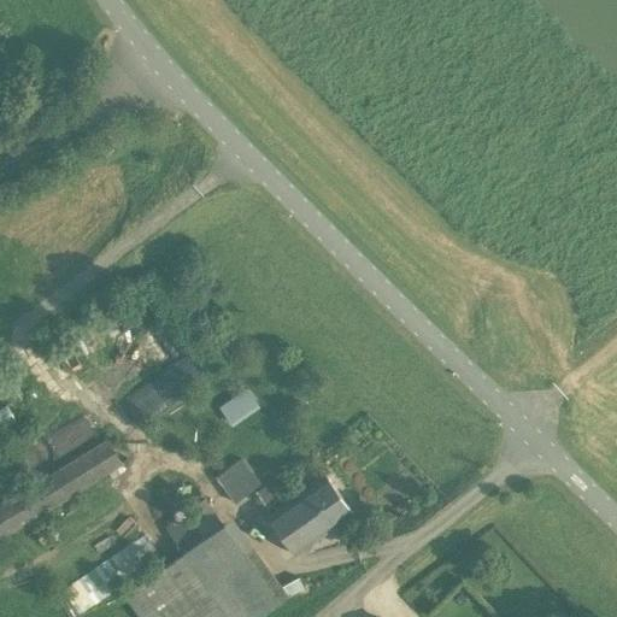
[(107,140),(101,146),(106,152),(113,146),(107,140)]
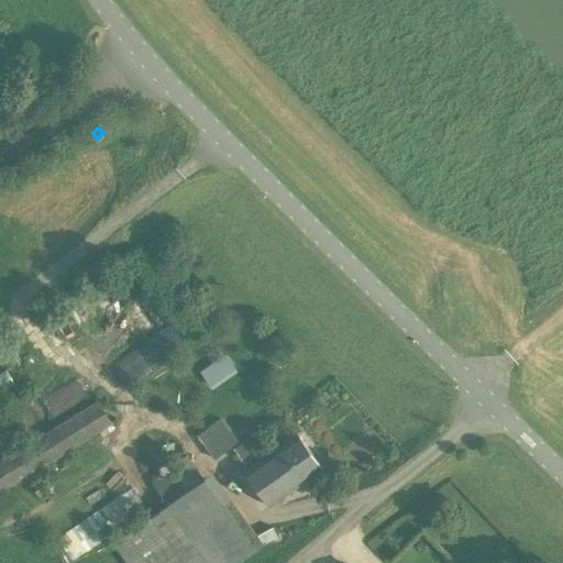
[(155,302),(107,322),(117,345),(164,326),(155,302)]
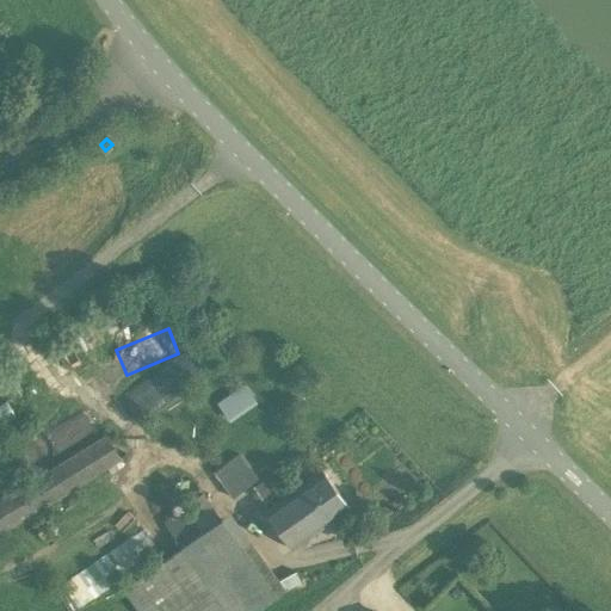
[(164,366),(178,392),(207,375),(191,350),(164,366)]
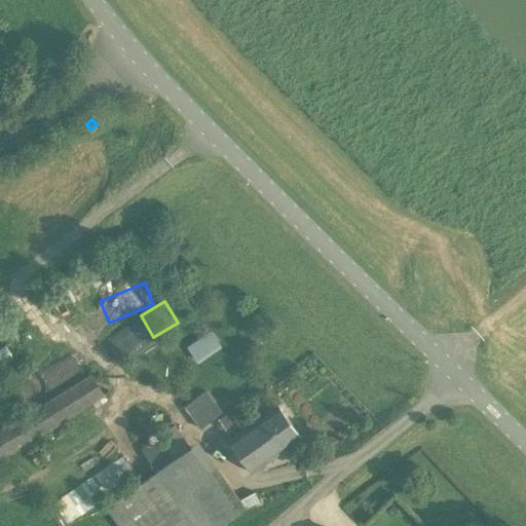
[(135,315),(103,345),(118,362),(137,345),(143,351),(156,339),(135,315)]
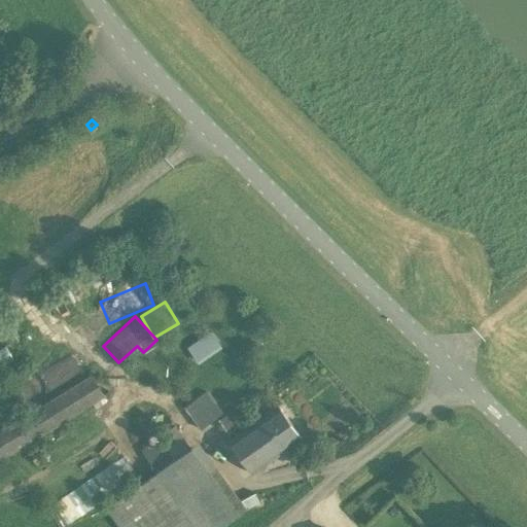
[(210,332),(187,349),(197,361),(219,346),(210,332)]
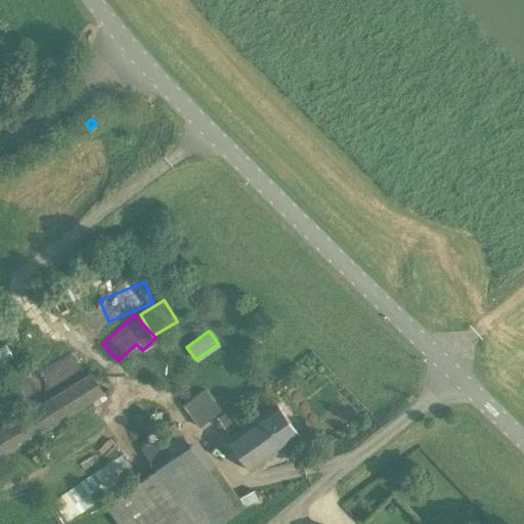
[(0,455),(103,394),(91,374),(0,428),(0,455)]
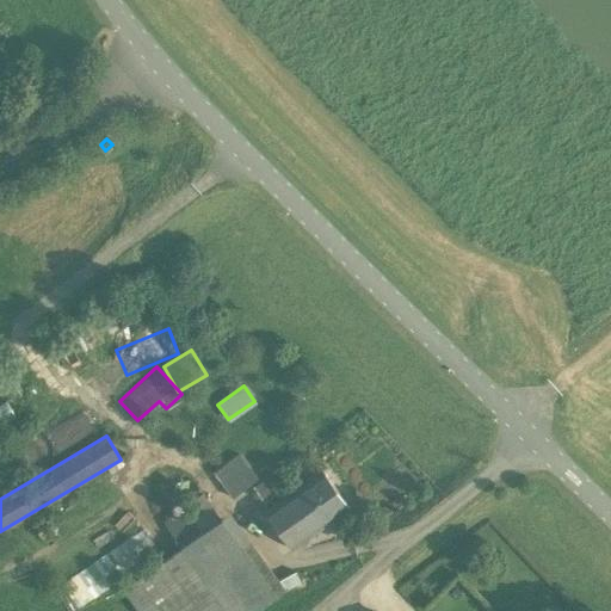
[(238,454),(213,473),(232,499),(257,480),(238,454)]
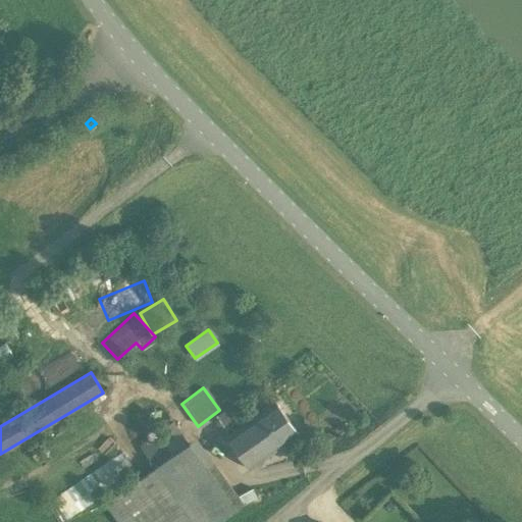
[(218,416),(230,433),(225,436),(249,470),(299,433),(274,401),(243,424),(230,407),(218,416)]
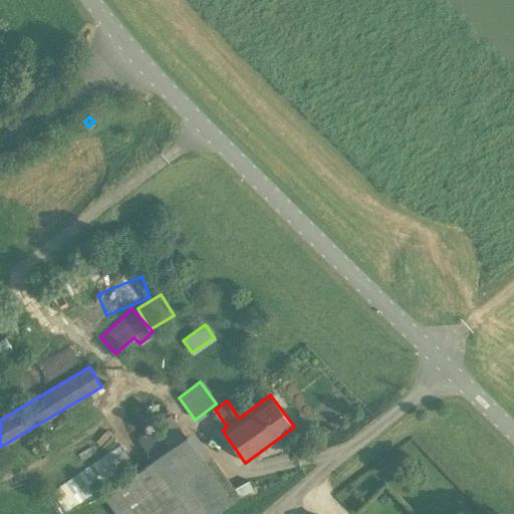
[(115,513),(210,513),(231,500),(170,416),(138,439),(153,461),(103,496),(115,513)]
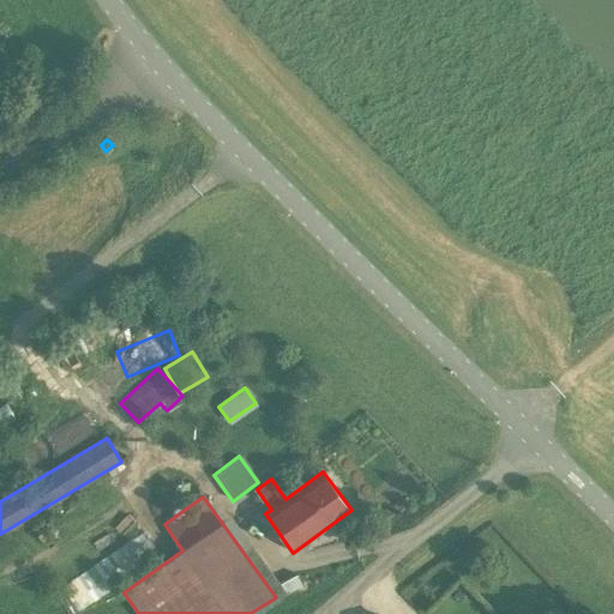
[(145,531),(60,585),(74,607),(160,553),(145,531)]
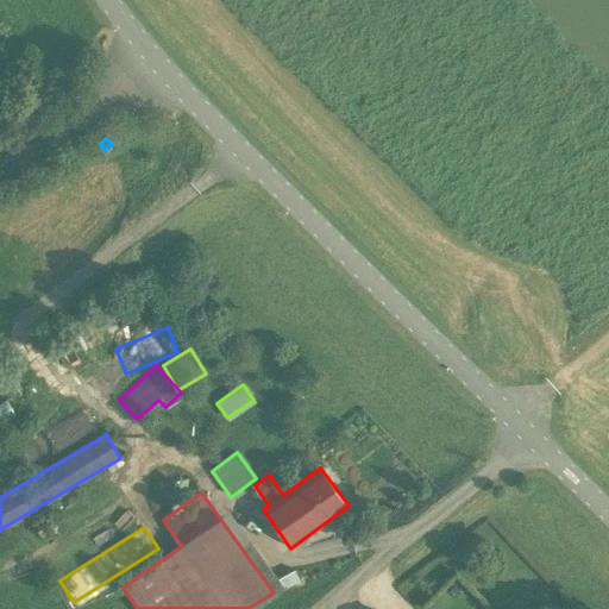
[(295,569),(278,577),(284,588),(300,579),(295,569)]
